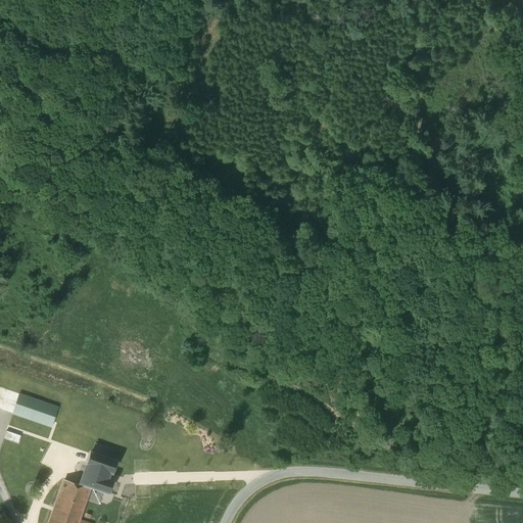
[(49,395),(22,386),(19,394),(46,403),(49,395)]
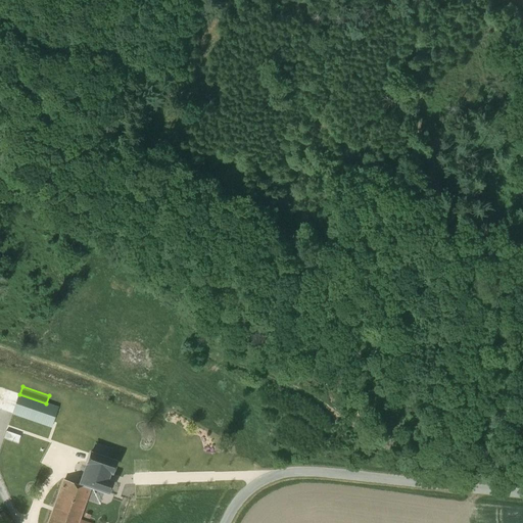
[(46,403),(19,394),(12,414),(51,427),(58,408),(46,403)]
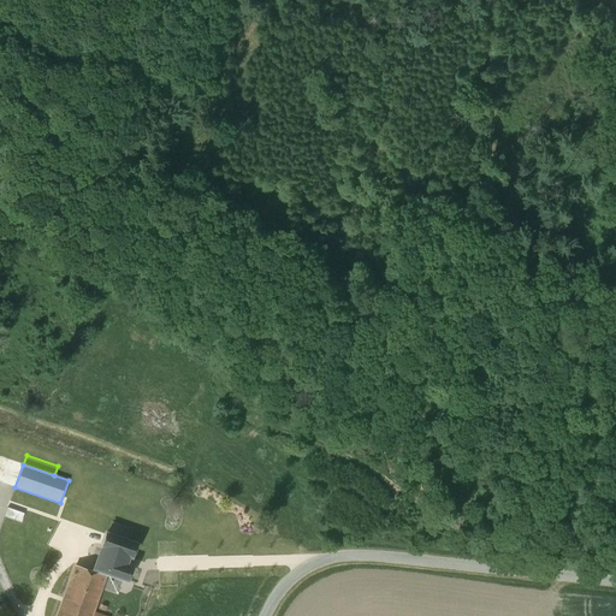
[(81,508),(70,504),(65,517),(76,521),(81,508)]
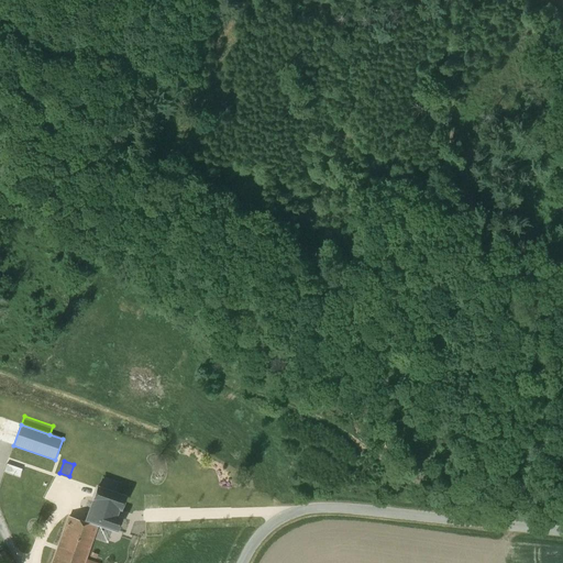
[(125,497),(98,487),(94,499),(94,500),(86,520),(98,525),(117,531),(121,519),(114,517),(118,508),(121,509),(125,497)]
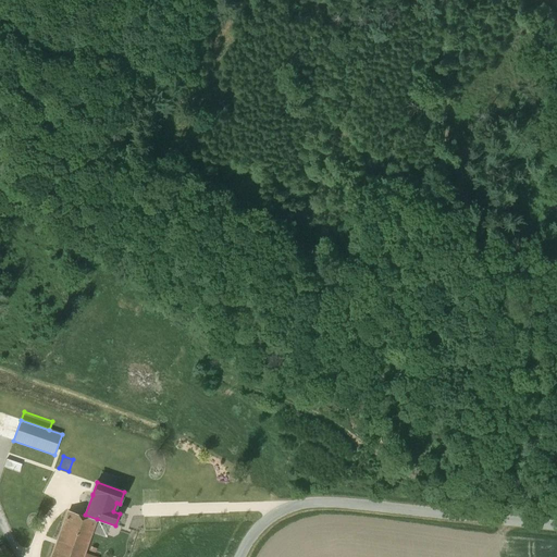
[(69,511),(52,556),(94,556),(85,554),(97,519),(85,515),(85,517),(69,511)]
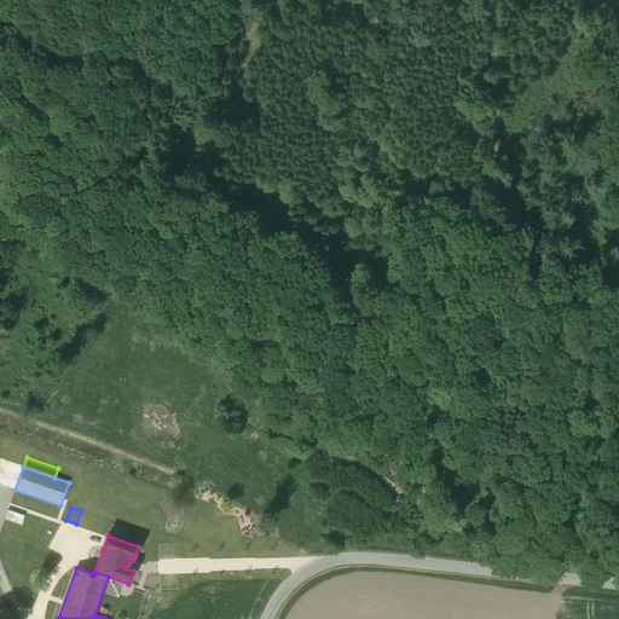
[(10,618),(5,607),(0,608),(0,618),(10,618)]
